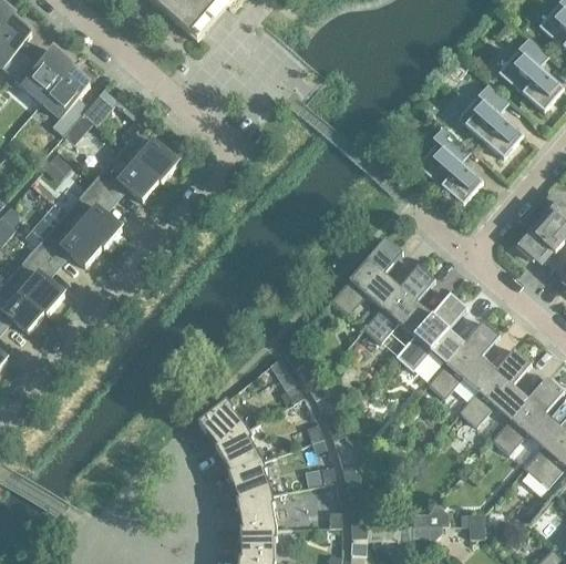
[(228,6),(233,0),(148,0),(197,42),(202,38),(194,31),(207,17),(222,0),(228,6)]
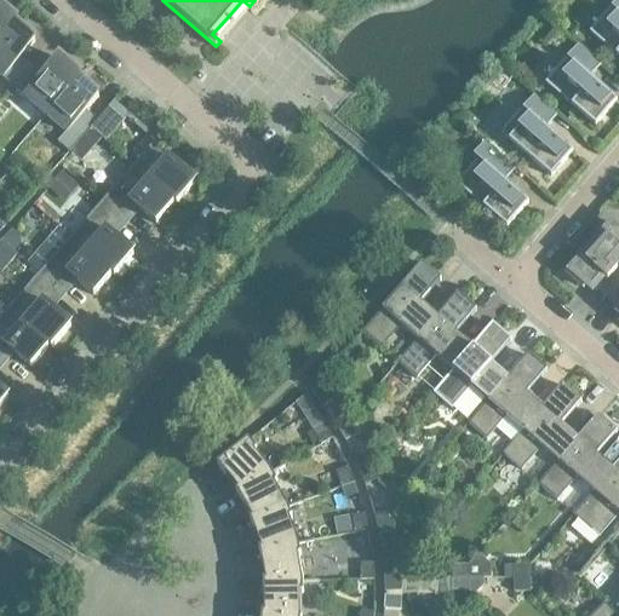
[(614,0),(590,29),(618,53),(618,0),(614,0)]
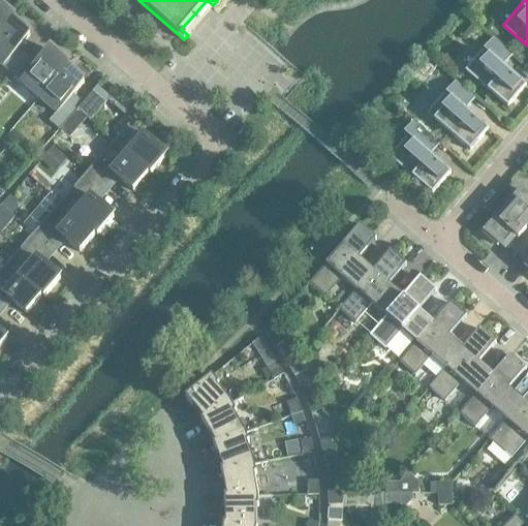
[(0,32),(13,18),(14,16),(0,2),(0,32)]
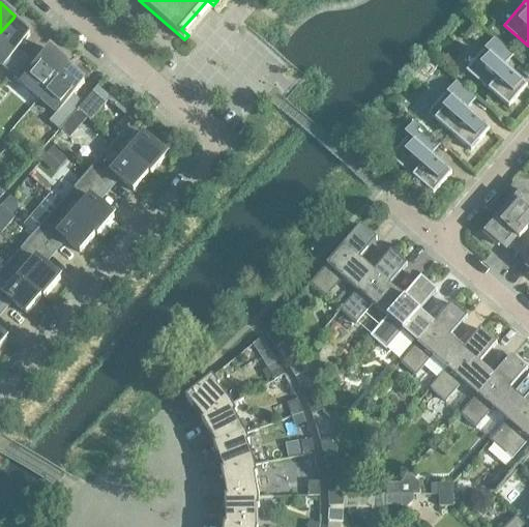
[(30,33),(13,18),(0,32),(0,62),(12,72),(28,55),(19,47),(30,33)]
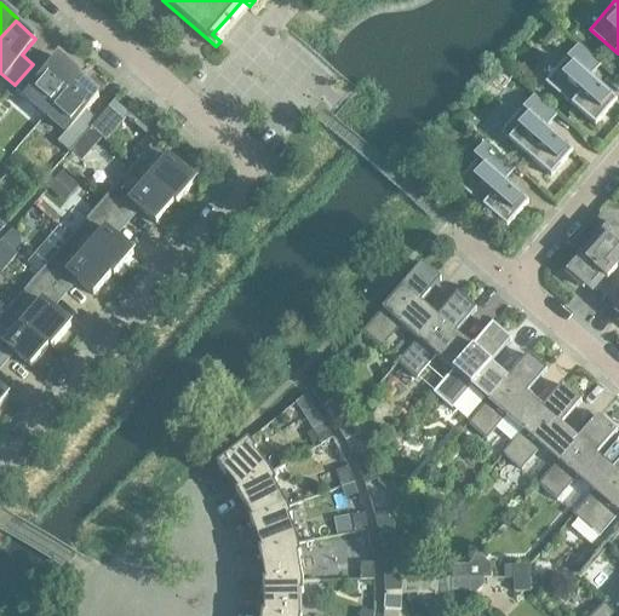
[(596,124),(617,98),(590,75),(601,63),(578,42),(545,80),(596,124)]
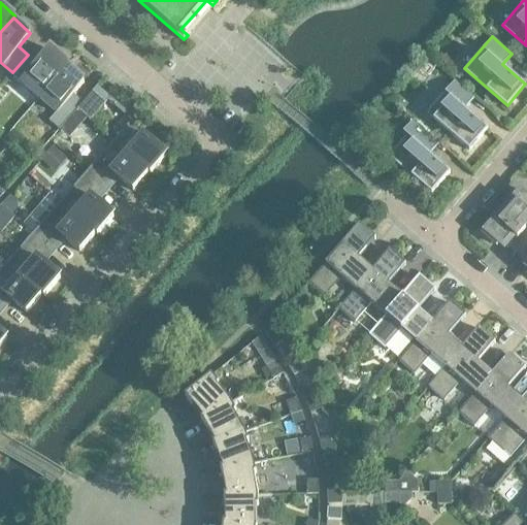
[(37,63),(28,55),(12,72),(39,97),(67,65),(69,63),(51,47),(37,63)]
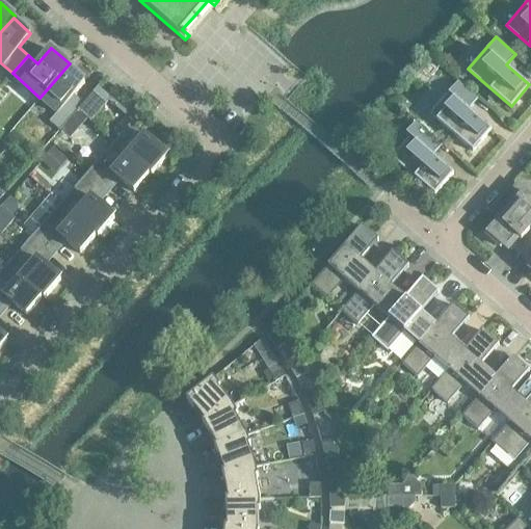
[(68,65),(40,98),(56,112),(50,120),(60,129),(67,121),(78,109),(82,103),(73,95),(85,80),(68,65)]
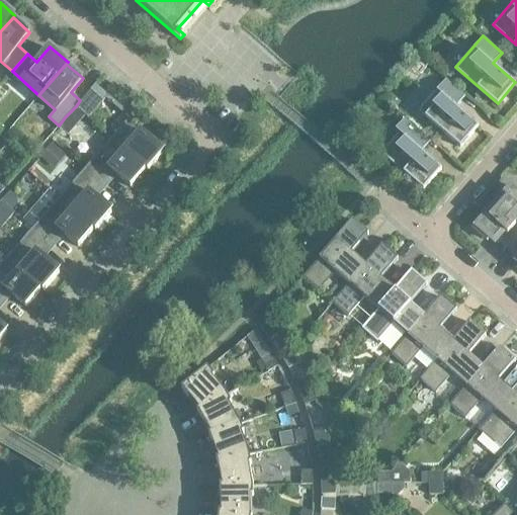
[(460,146),(479,124),(456,105),(465,95),(446,78),(419,109),(460,146)]
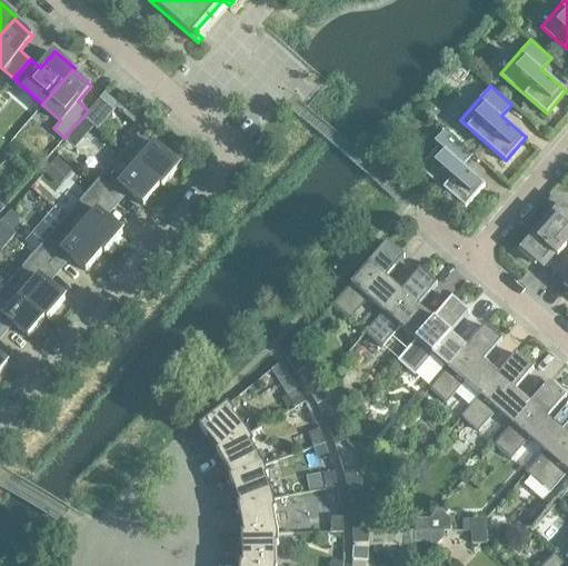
[(105,91),(88,110),(83,117),(95,126),(97,128),(118,103),(105,91)]
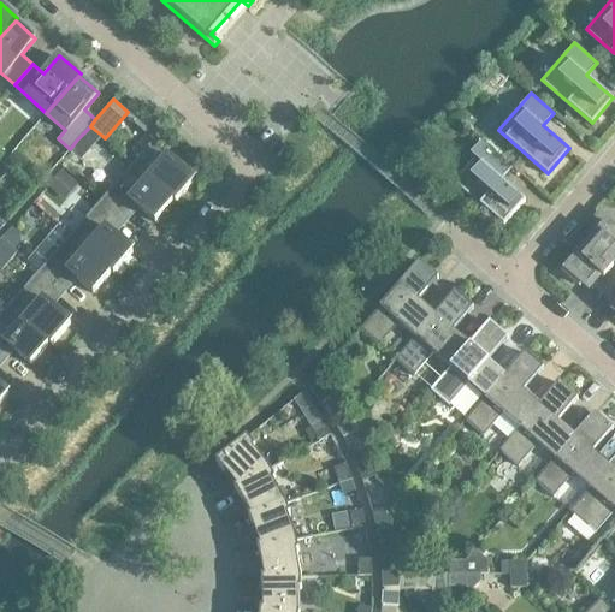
[(90,126),(77,140),(86,147),(94,146),(102,136),(90,126)]
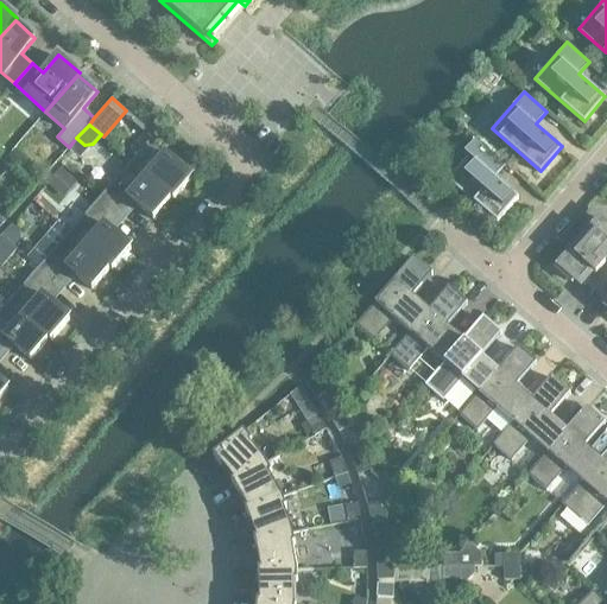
[(469,154),(448,178),(498,221),(518,196),(494,176),(505,164),(475,138),(465,150),(469,154)]
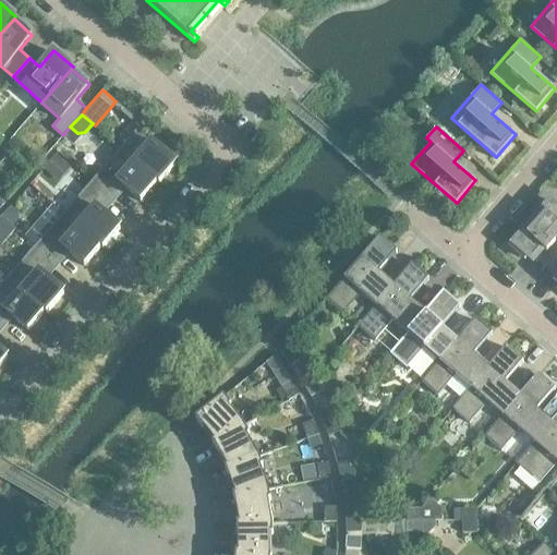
[(177,163),(137,128),(120,147),(157,180),(159,182),(177,163)]
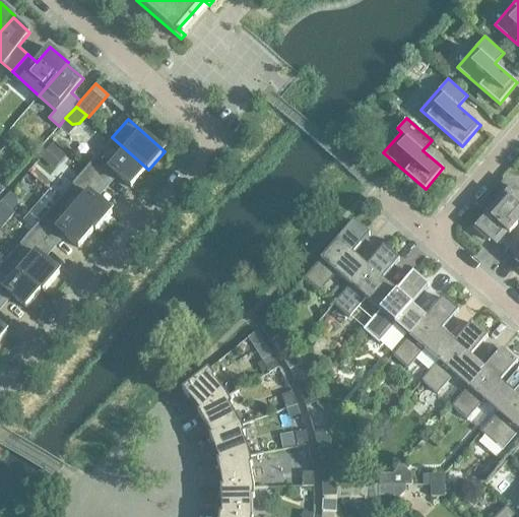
[(112,137),(86,167),(104,182),(114,171),(131,186),(146,168),(112,137)]
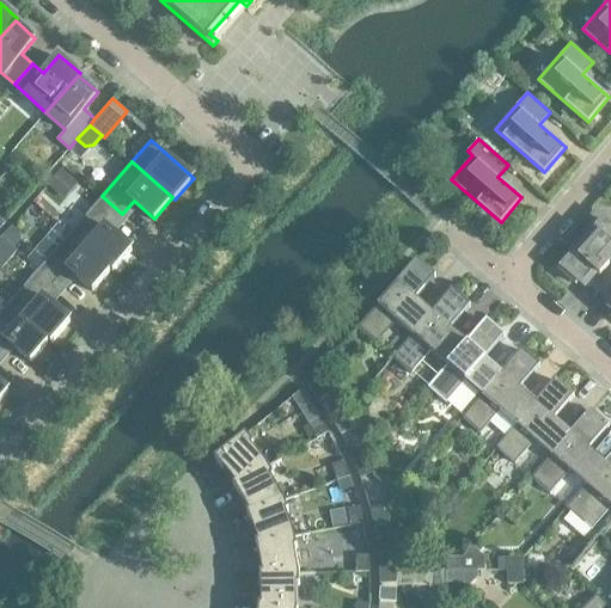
[(74,177),(62,166),(49,182),(61,191),(74,177)]
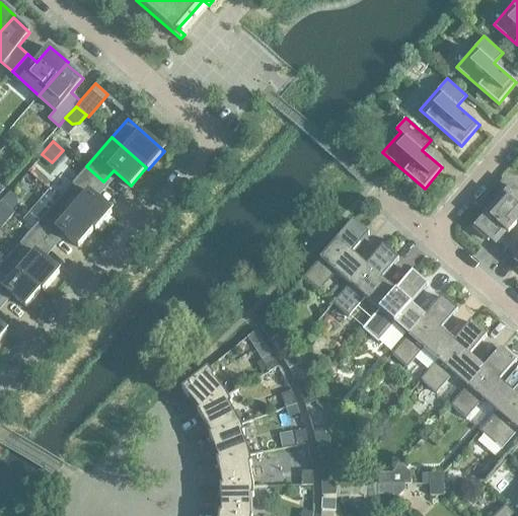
[(113,211),(92,194),(103,181),(86,166),(59,197),(94,227),(96,229),(113,211)]
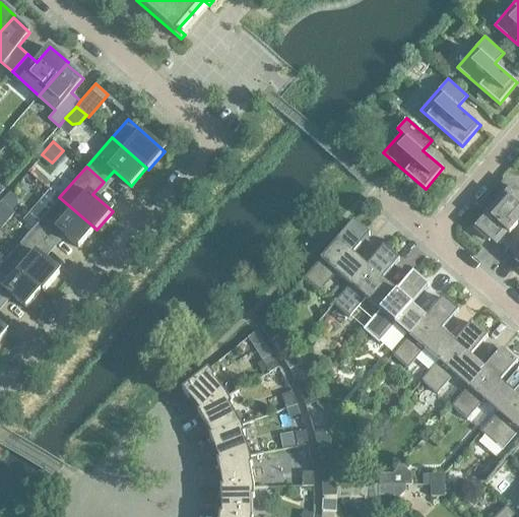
[(512,246),(518,238),(518,189),(517,191),(513,187),(490,213),(487,211),(473,225),(489,239),(492,237),(497,241),(501,237),(512,246)]
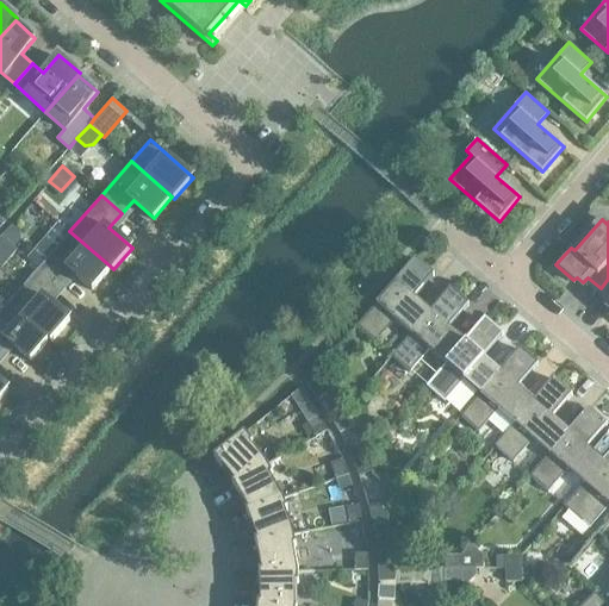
[(20,239),(20,230),(13,223),(2,235),(16,245),(20,239)]
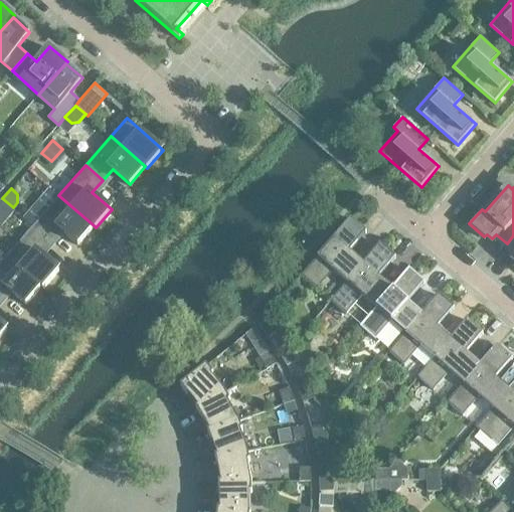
[(94,225),(58,195),(33,225),(50,239),(60,228),(78,243),(94,225)]
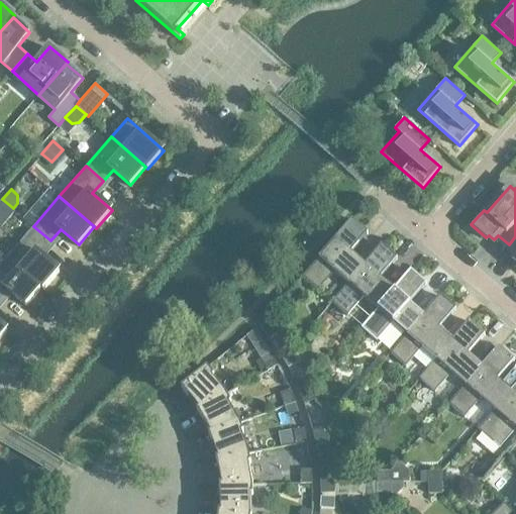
[(13,209),(13,208),(2,199),(0,201),(0,215),(4,219),(13,209)]
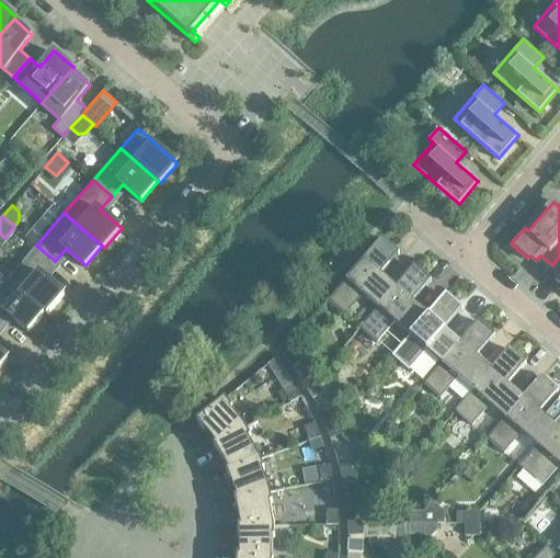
[(364,292),(378,305),(397,284),(381,272),(400,251),(383,236),(329,298),(346,312),(364,292)]
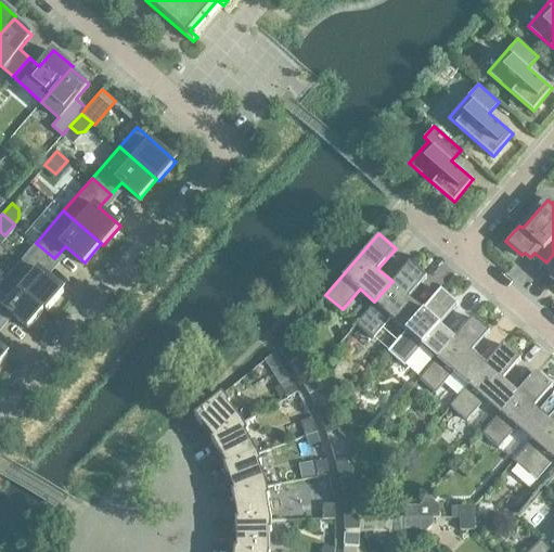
[(47,309),(64,290),(43,271),(54,258),(36,243),(8,274),(18,284),(44,308),(47,309)]
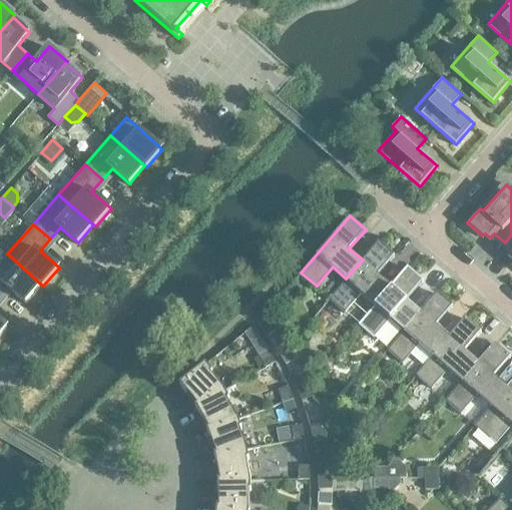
[(362,293),(375,304),(392,285),(378,274),(395,255),(379,240),(363,260),(346,279),(330,298),(346,311),(362,293)]
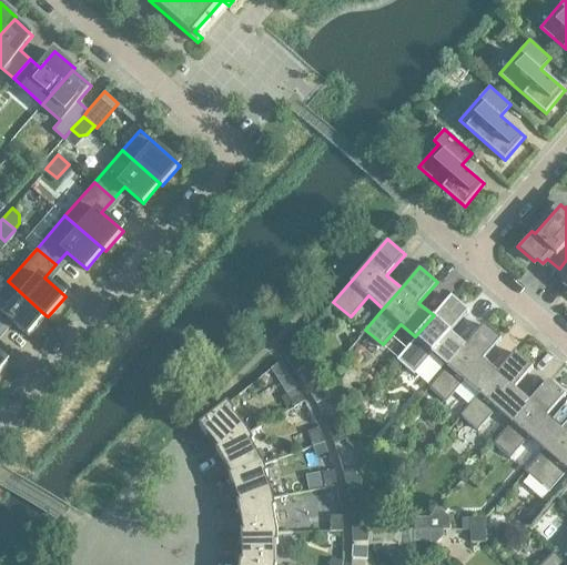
[(8,281),(0,290),(0,329),(10,318),(29,334),(46,315),(19,291),(8,281)]
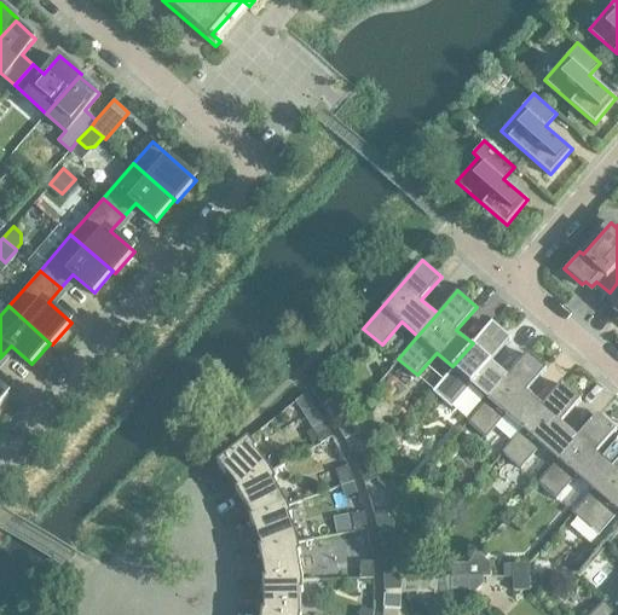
[(508,375),(491,360),(512,337),(492,321),(473,343),(452,366),(433,389),(451,406),(472,383),(487,398),(508,375)]
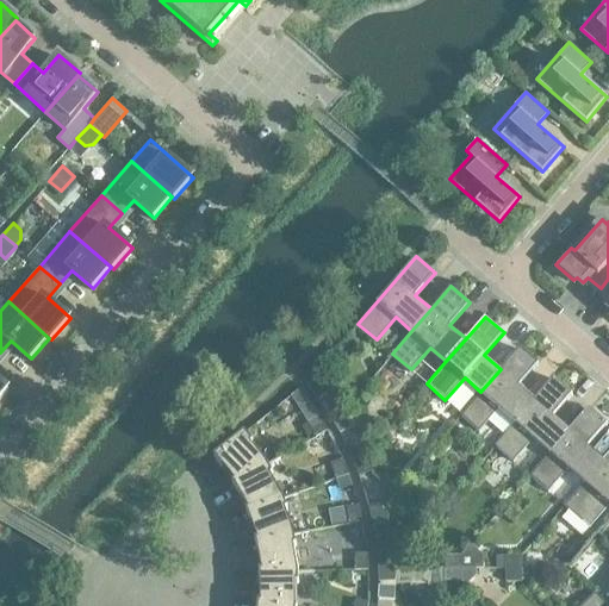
[(501,369),(480,392),(461,413),(479,430),(499,407),(515,422),(535,399),(519,385),(539,362),(520,347),(501,369)]
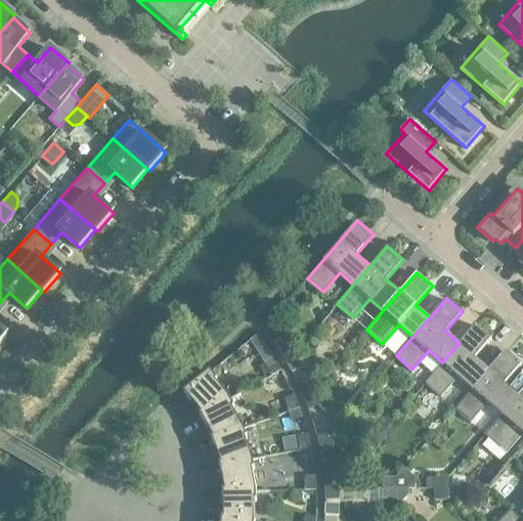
[(265,330),(274,341),(284,335),(274,322),(265,330)]
